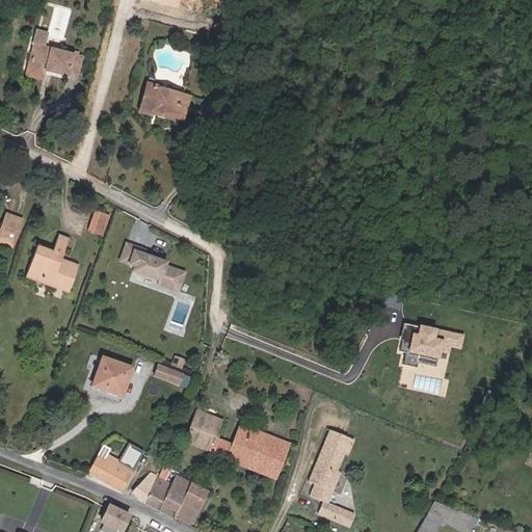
[(76,77),(82,56),(34,44),(29,64),(45,69),(76,77)]
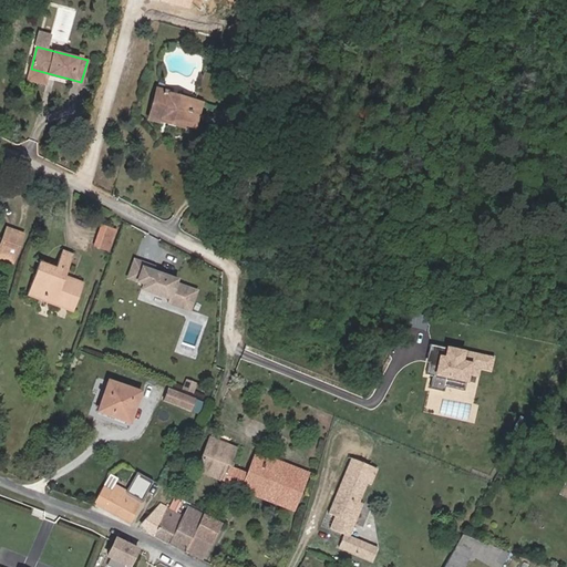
[(45,84),(48,73),(31,69),(29,79),(45,84)]
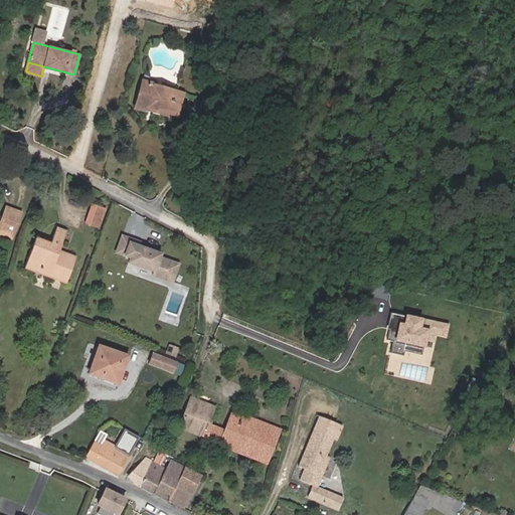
[(168,113),(174,92),(152,84),(152,83),(142,80),(135,108),(145,110),(145,109),(167,116),(168,113)]
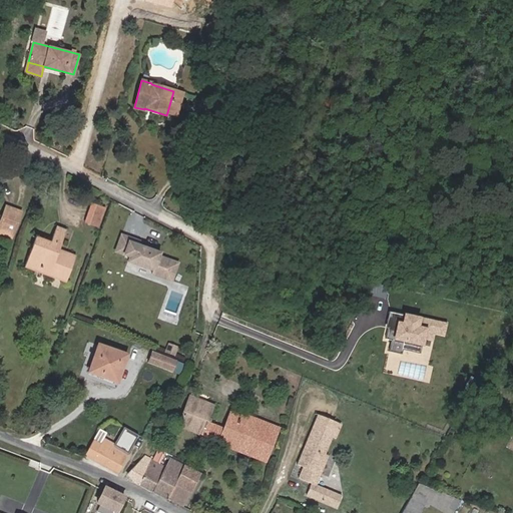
[(182,93),(173,91),(167,112),(176,115),(182,93)]
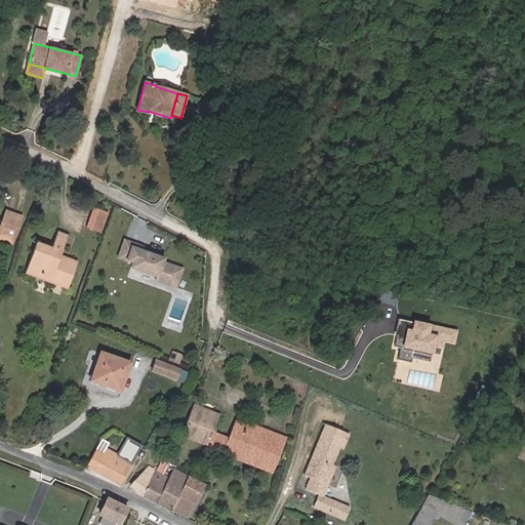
[(108,212),(94,207),(87,227),(102,232),(108,212)]
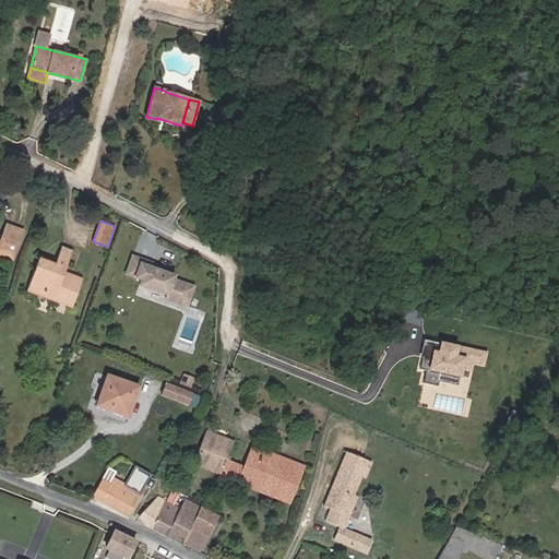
[(0,253),(13,259),(24,230),(8,224),(0,244),(0,253)]
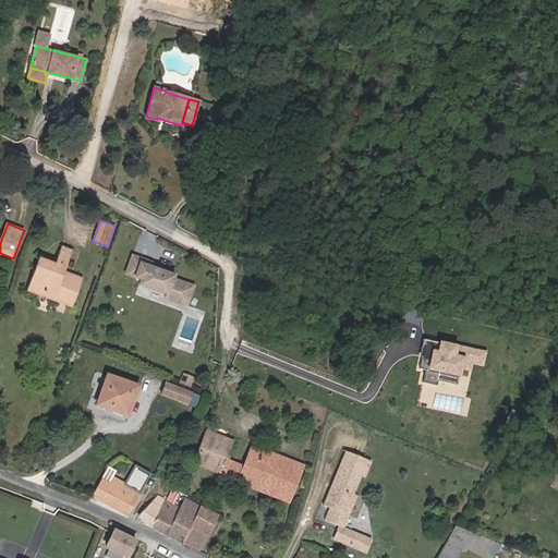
[(29,289),(72,304),(81,278),(60,271),(61,265),(65,266),(71,250),(63,247),(57,264),(40,258),(29,289)]
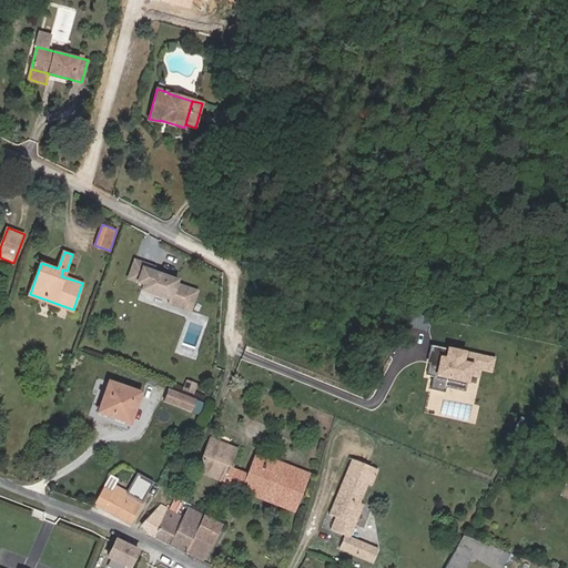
[(155,266),(133,259),(125,280),(141,286),(140,291),(169,302),(166,305),(191,314),(200,291),(178,283),(179,280),(154,271),(155,266)]
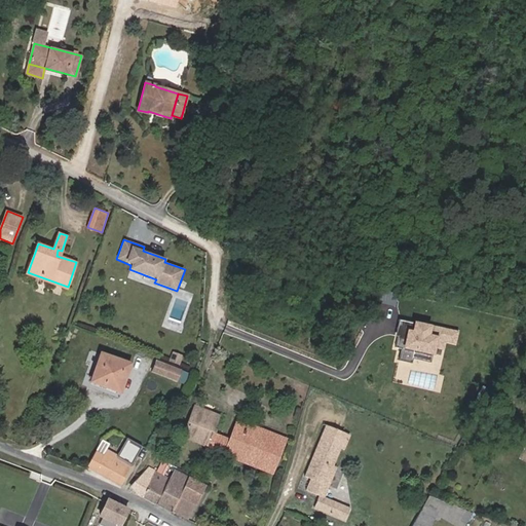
[(456,346),(460,329),(414,317),(414,321),(403,317),(396,345),(404,346),(401,357),(412,360),(413,355),(434,361),(439,342),(456,346)]
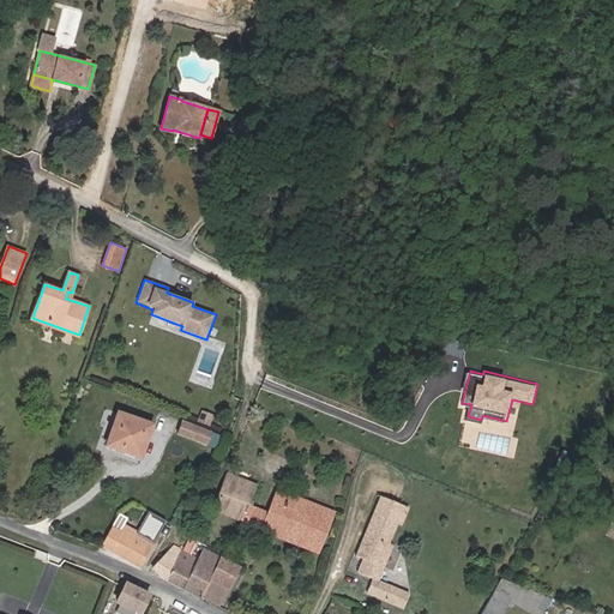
[(203,408),(199,420),(211,425),(215,413),(203,408)]
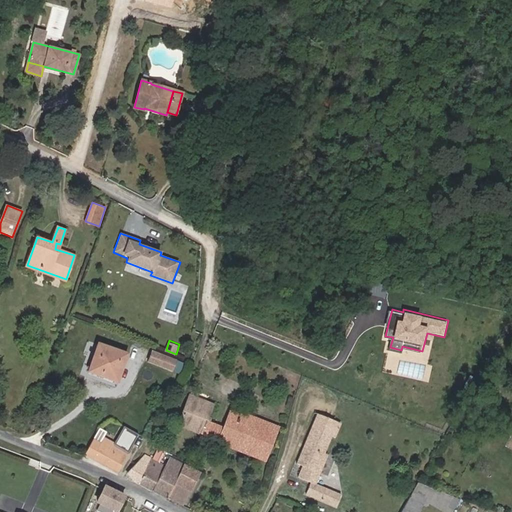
[(117,380),(126,353),(100,344),(90,371),(117,380)]
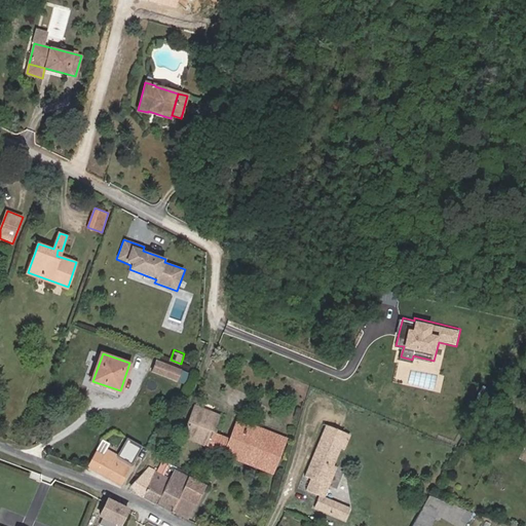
[(171,366),(156,360),(152,371),(166,376),(171,366)]
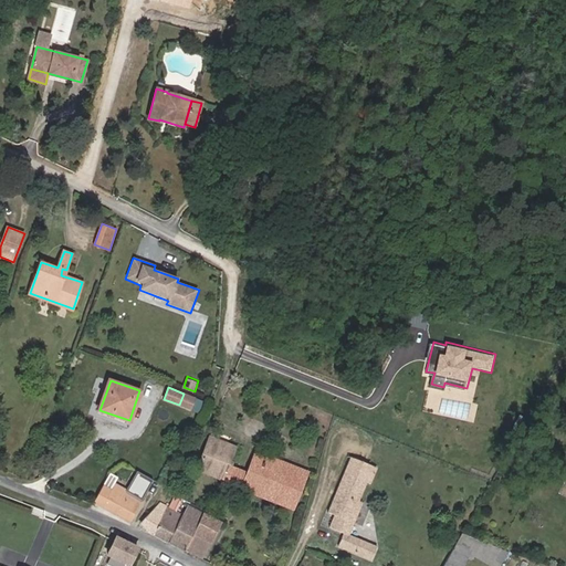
[(209,438),(199,463),(226,474),(228,467),(236,450),(233,449),(209,438)]
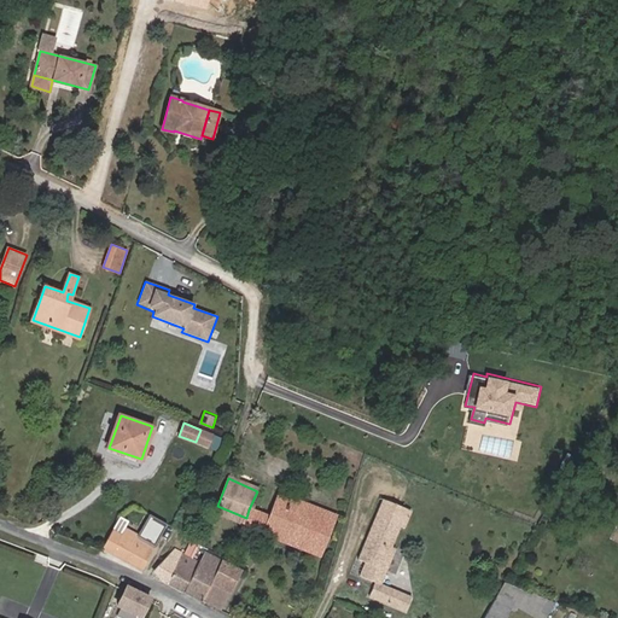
[(280,499),(273,519),(269,528),(321,548),(333,520),(280,499)]
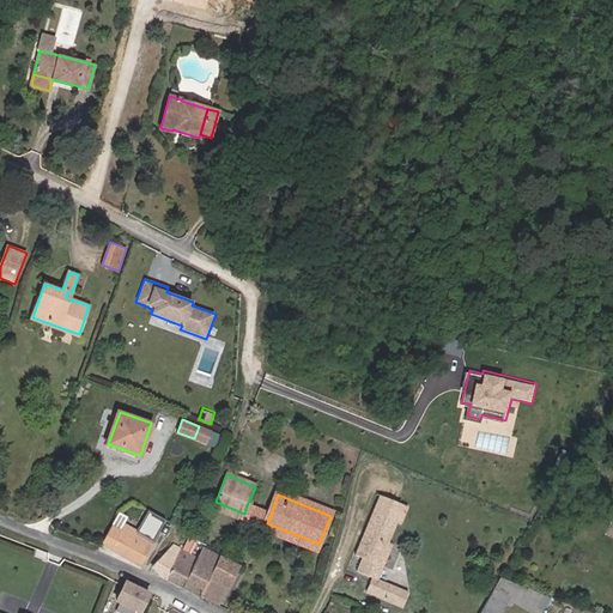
[(390,542),(399,522),(404,523),(411,507),(382,495),(375,511),(366,532),(369,533),(368,538),(364,536),(357,556),(364,558),(358,571),(374,578),(380,581),(380,580),(386,566),(381,564),(390,542)]
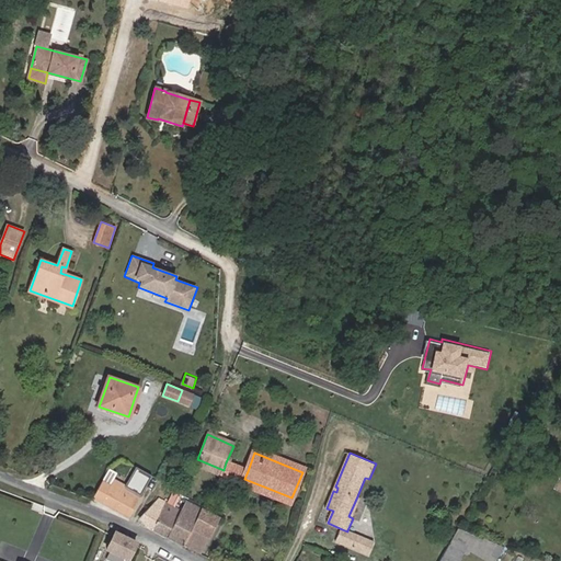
[(224,470),(197,459),(195,466),(220,476),(224,470)]
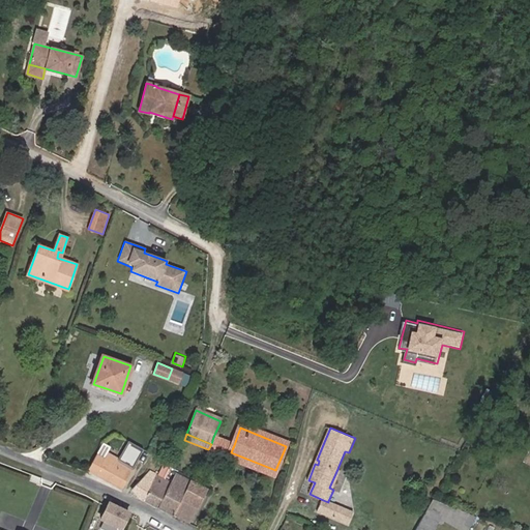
[(211,444),(208,449),(229,458),(231,452),(234,445),(213,437),(211,444)]
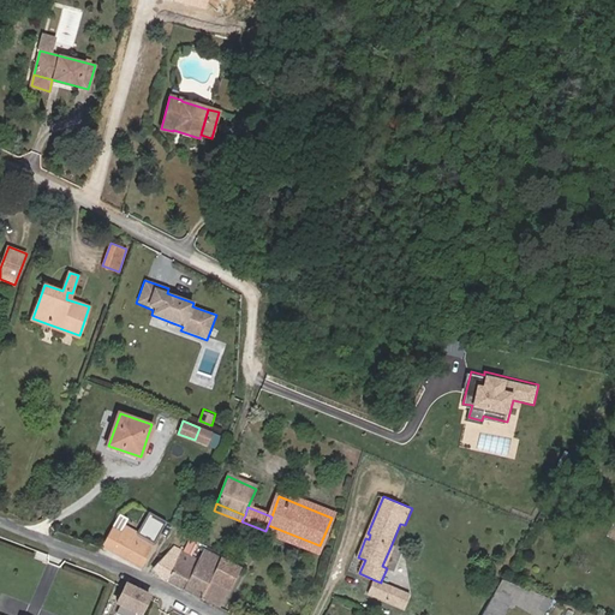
[(149,511),(139,531),(155,538),(165,519),(149,511)]
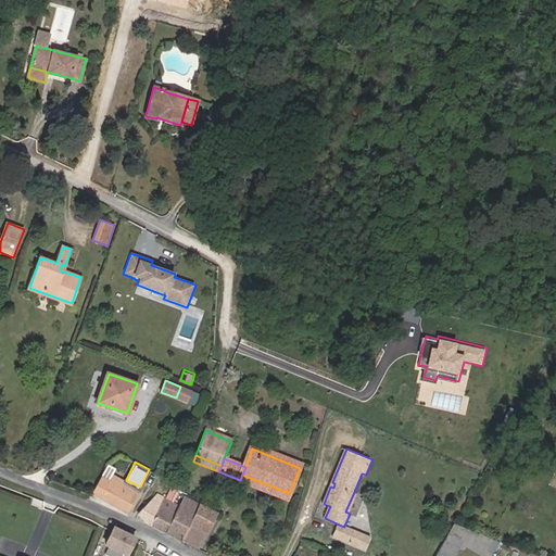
[(287,500),(289,493),(242,475),(240,480),(287,500)]
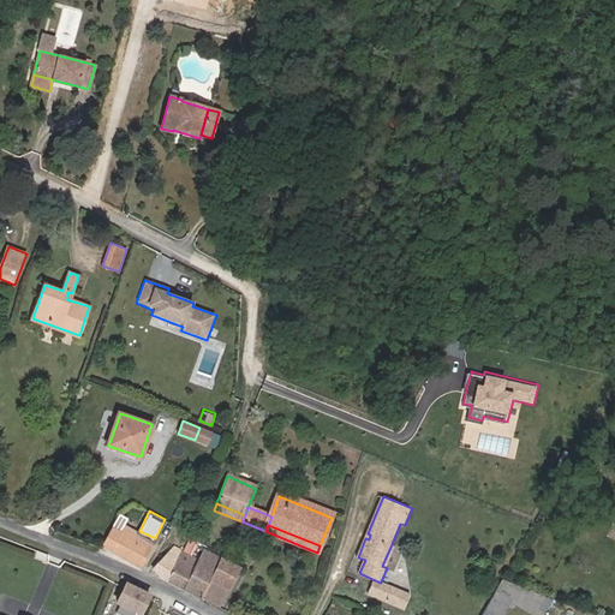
[(141,566),(153,545),(154,544),(133,533),(130,539),(121,535),(112,550),(141,566)]
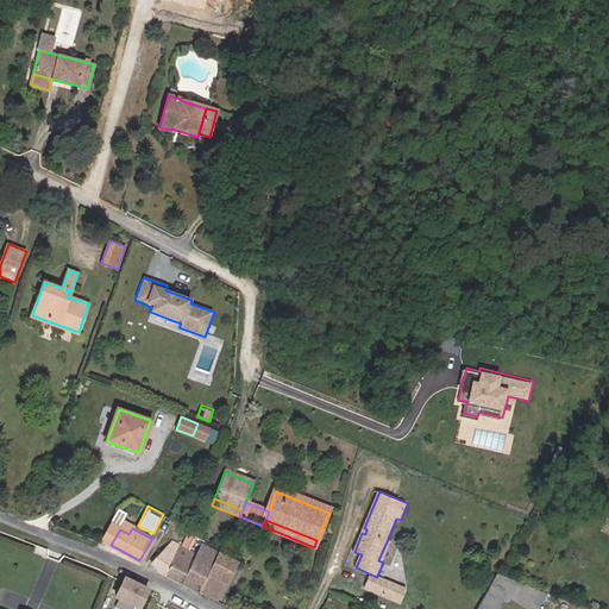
[(383,563),(391,541),(388,539),(378,560),(383,563)]
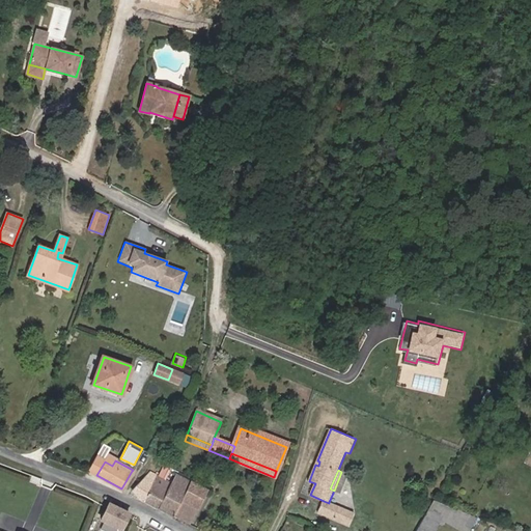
[(140,499),(158,475),(149,471),(131,491),(140,499)]
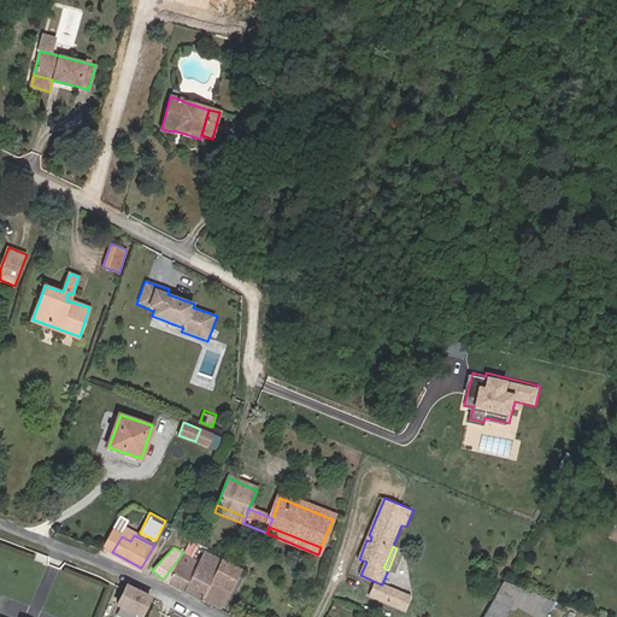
[(163,580),(183,591),(199,560),(183,552),(163,580)]
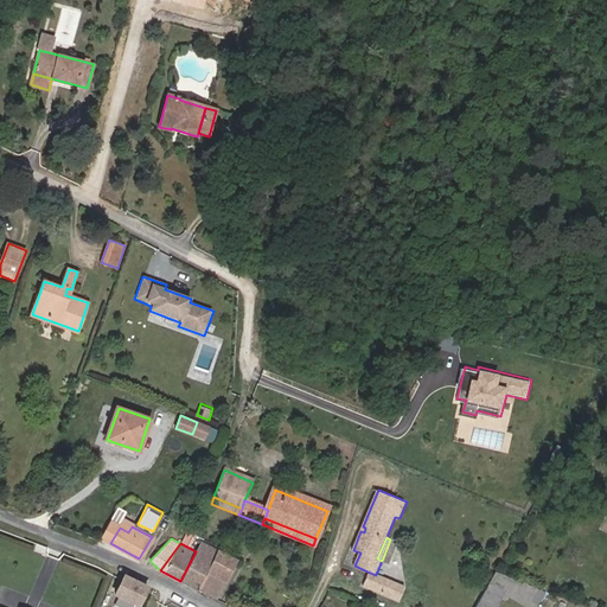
[(208,572),(218,550),(213,548),(209,557),(196,551),(180,581),(198,589),(208,572)]
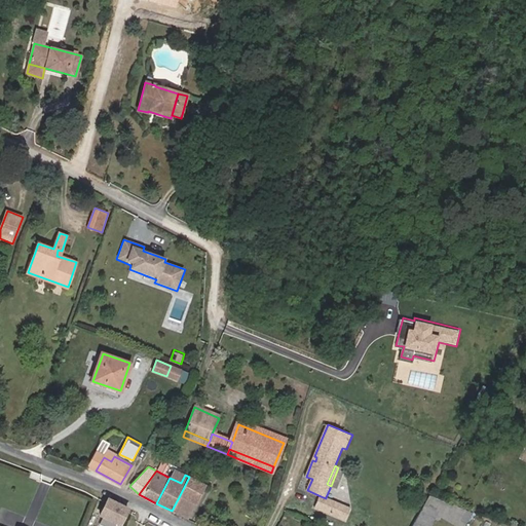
[(195,502),(205,485),(189,477),(180,495),(195,502)]
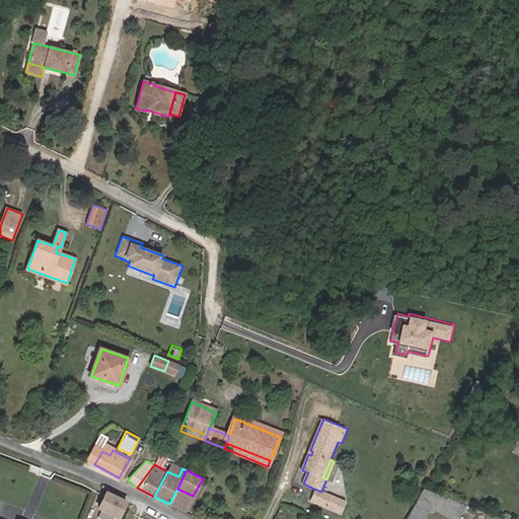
[(183,511),(193,496),(177,489),(169,504),(183,511)]
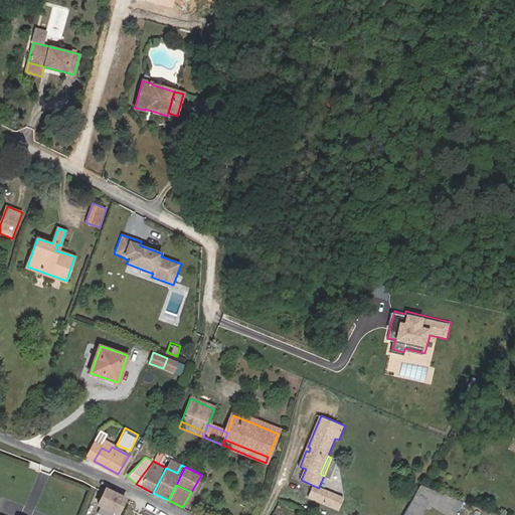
[(448,513),(456,499),(420,485),(402,514),(420,514),(425,506),(432,505),(448,513)]
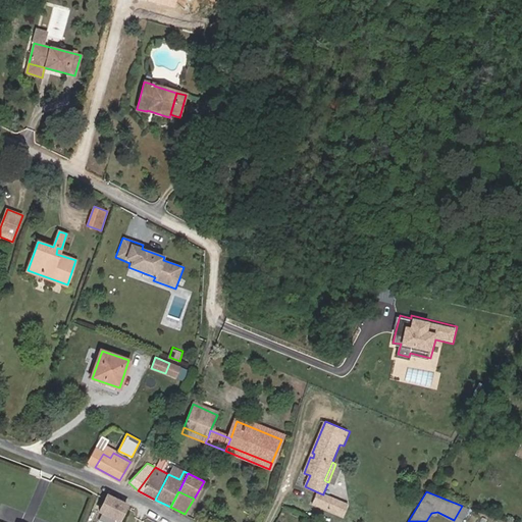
[(336,514),(342,502),(323,493),(323,494),(318,492),(313,504),(336,514)]
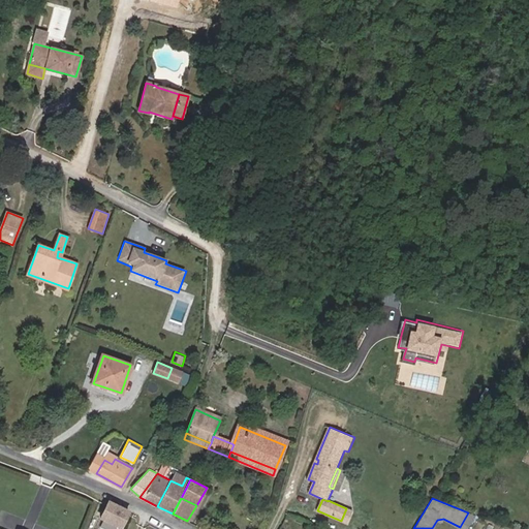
[(123,527),(130,514),(110,503),(102,518),(123,527)]
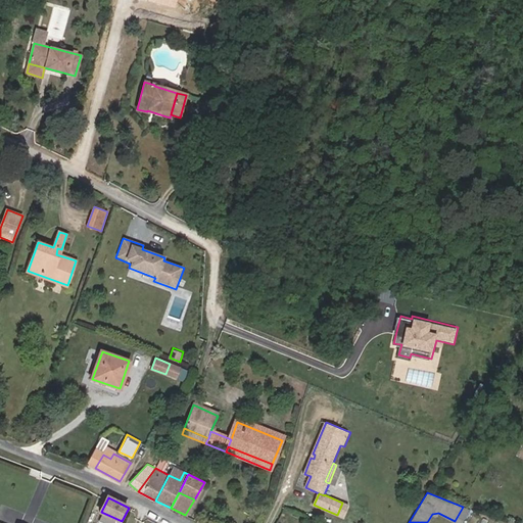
[(344,517),(349,506),(342,503),(337,515),(344,517)]
